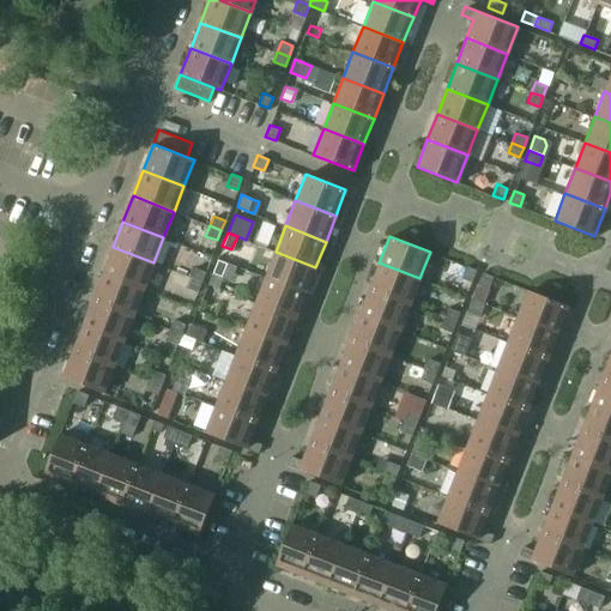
[(113,247),(103,272),(144,289),(153,262),(113,247)]
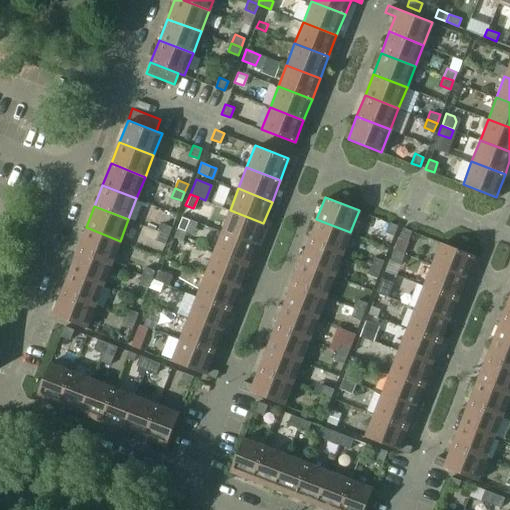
[(230,210),(221,231),(255,244),(263,223),(230,210)]
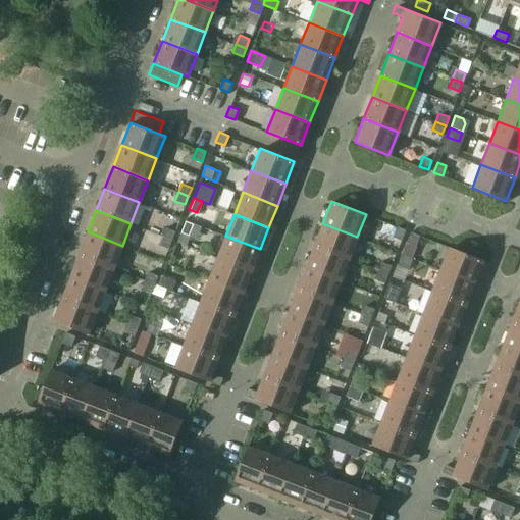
[(185,219),(180,231),(189,235),(193,222),(185,219)]
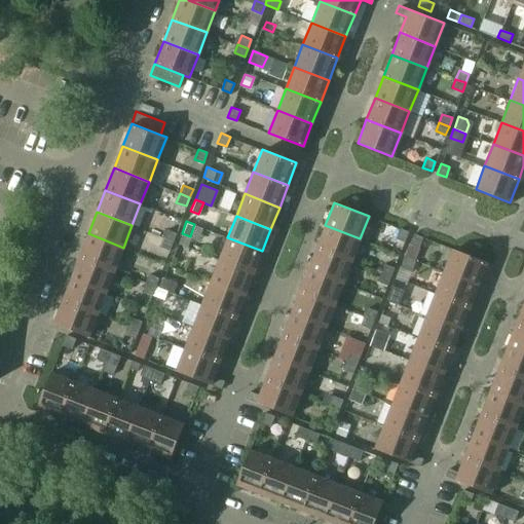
[(325,225),(316,247),(351,260),(360,238),(325,225)]
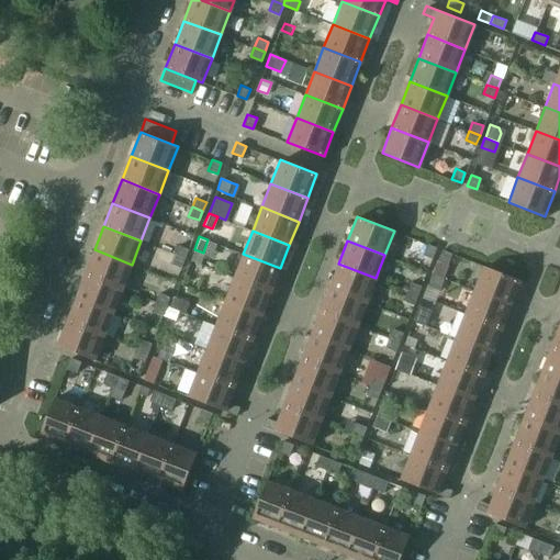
[(436,247),(426,243),(423,254),(432,257),(436,247)]
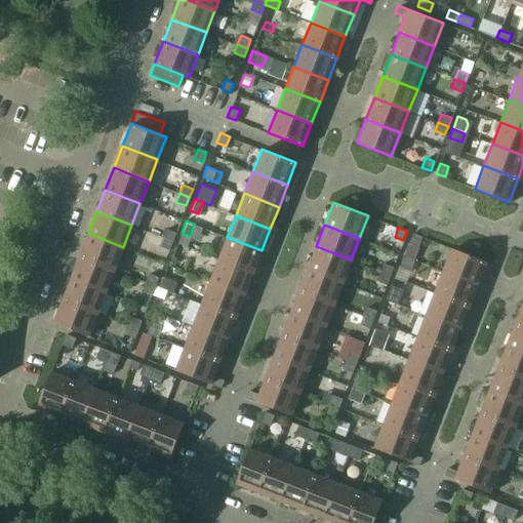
[(165,228),(162,237),(172,240),(175,232),(165,228)]
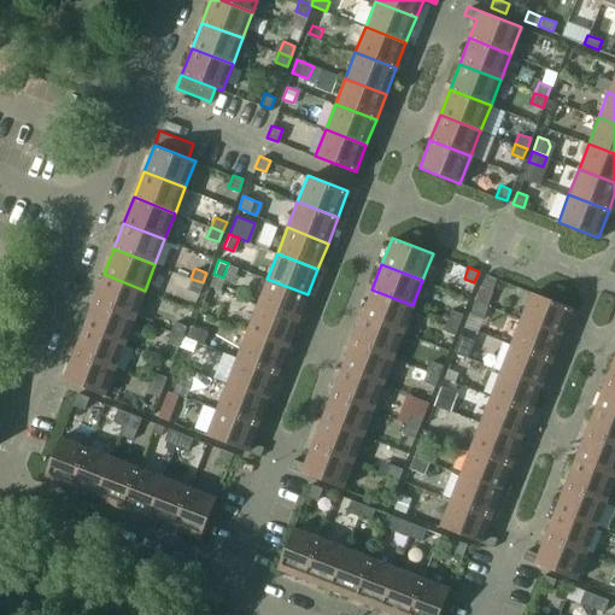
[(104,274),(93,300),(134,316),(145,291),(104,274)]
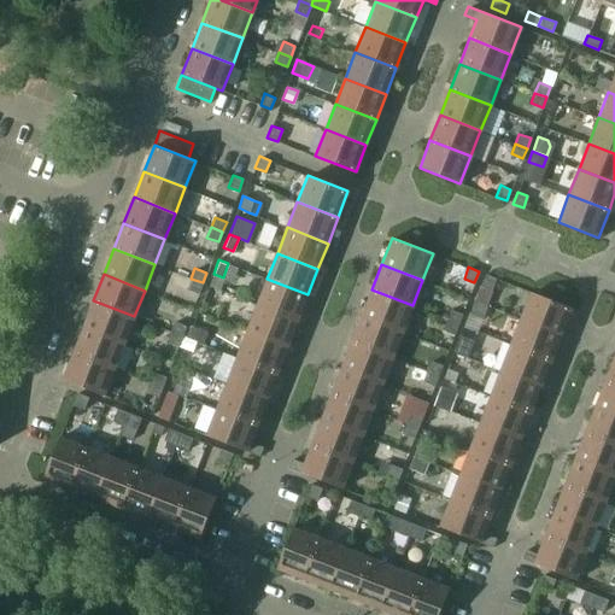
[(481,286),(491,290),(496,277),(485,274),(481,286)]
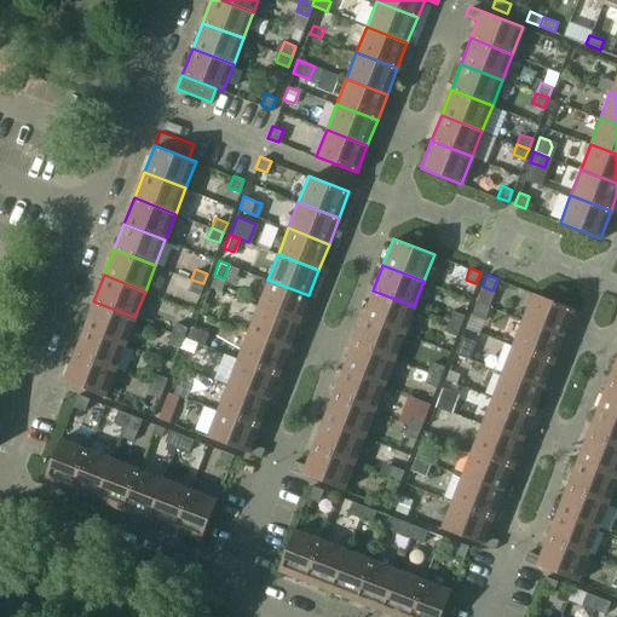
[(203,283),(191,280),(188,289),(200,294),(203,283)]
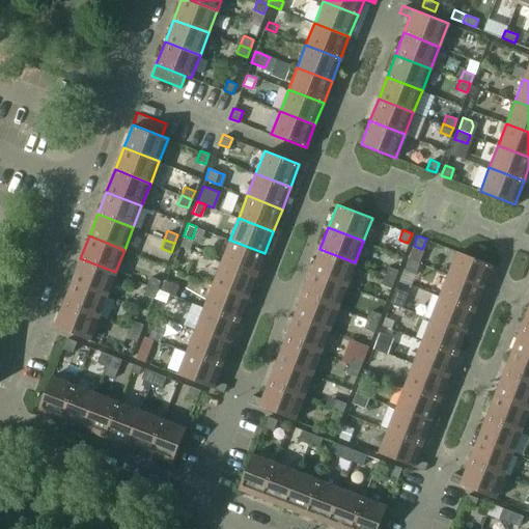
[(229,240),(221,261),(256,275),(265,253),(229,240)]
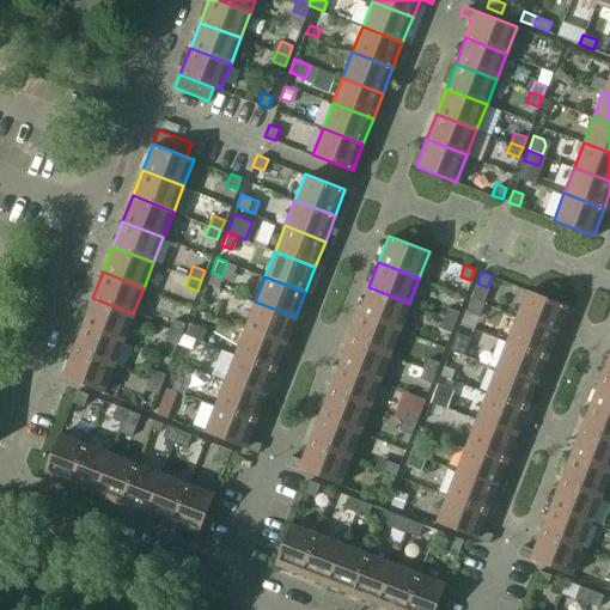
[(368,287),(359,313),(398,329),(409,303),(368,287)]
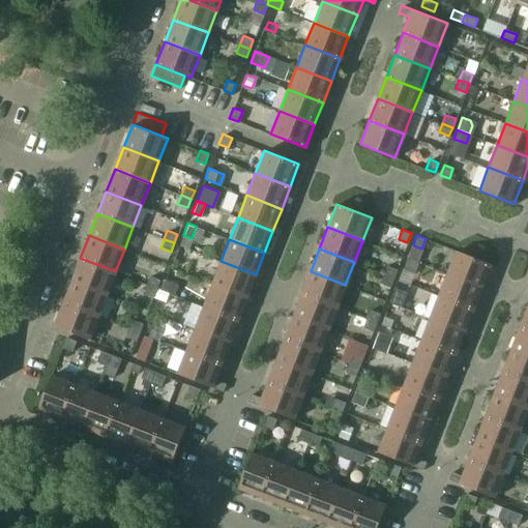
[(456,251),(446,273),(481,287),(491,264),(456,251)]
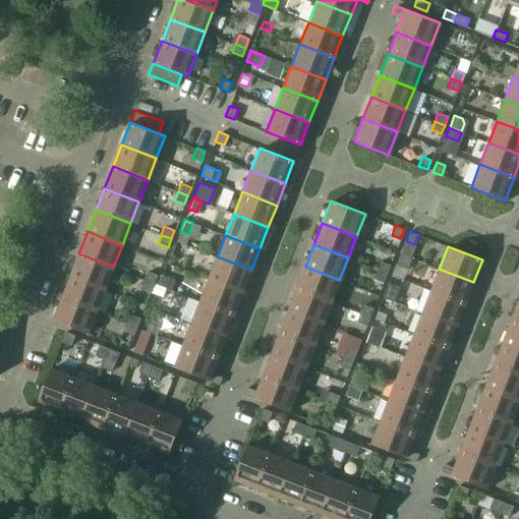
[(78,253),(70,275),(105,289),(113,267),(78,253)]
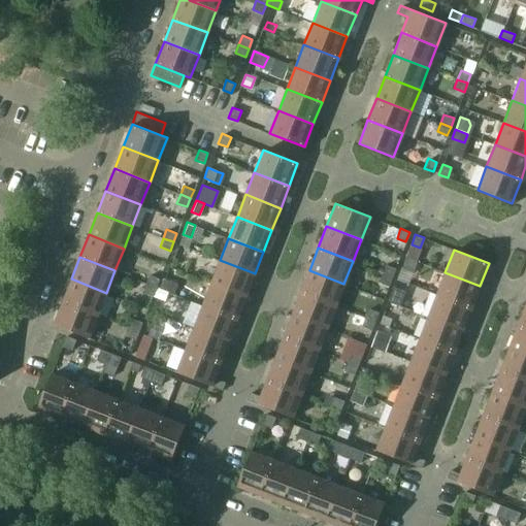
[(405,257),(401,267),(413,271),(416,261),(405,257)]
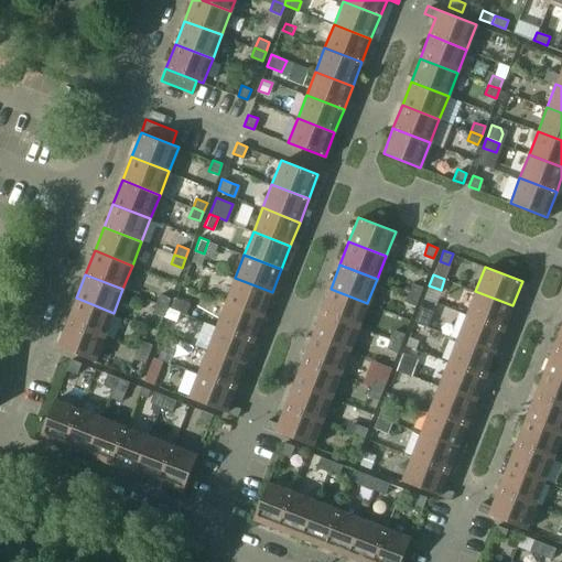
[(235,278),(225,302),(262,316),(272,292),(235,278)]
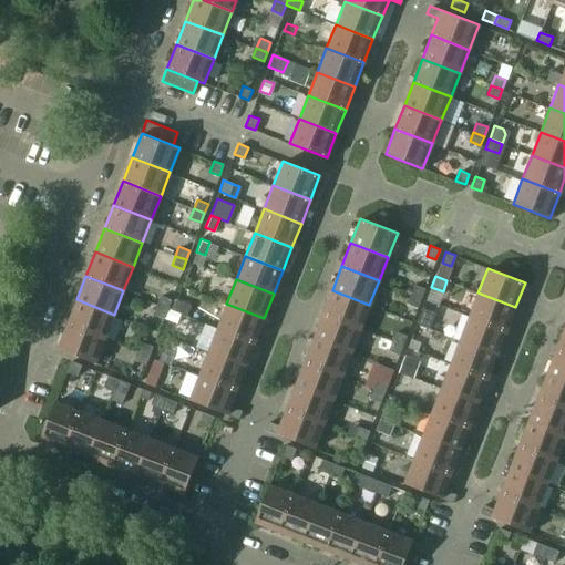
[(413,284),(410,293),(421,297),(424,288),(413,284)]
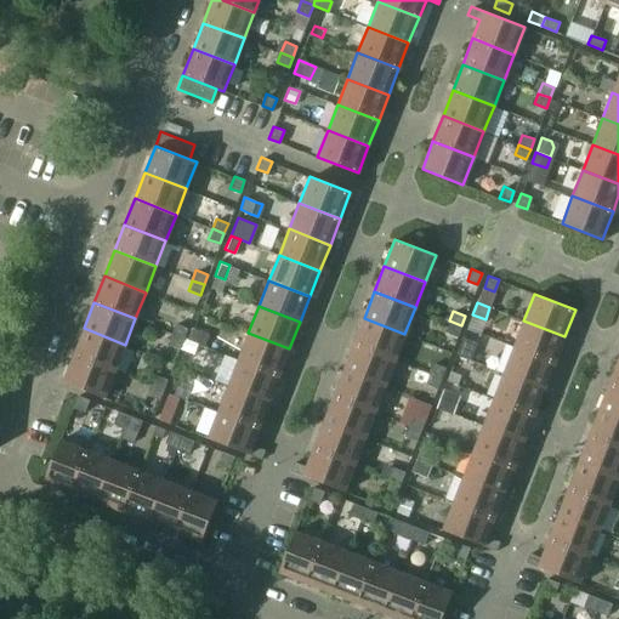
[(364,318),(353,344),(395,359),(404,334),(364,318)]
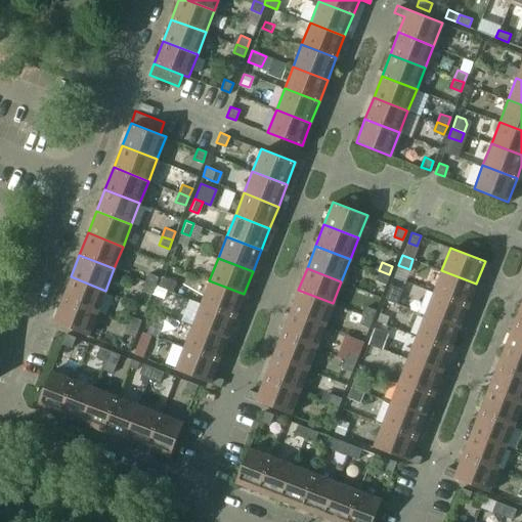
[(389,274),(379,270),(376,279),(386,283),(389,274)]
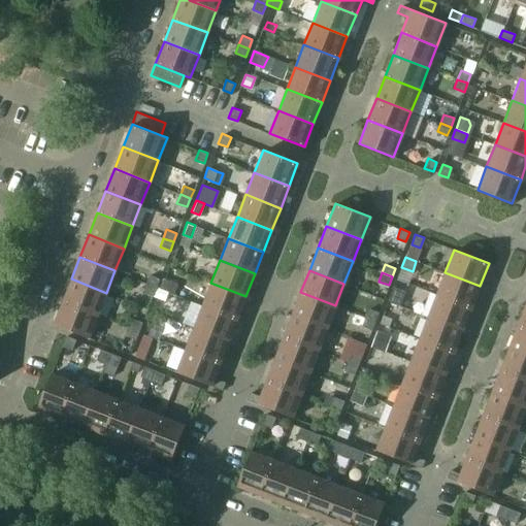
[(445,272),(436,294),(471,307),(480,286),(445,272)]
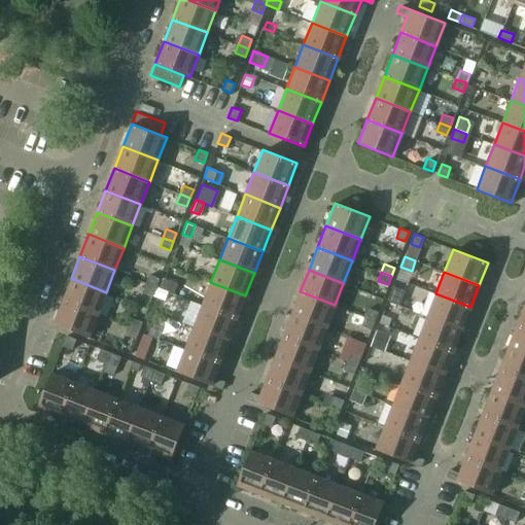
[(148,274),(145,282),(155,286),(159,277),(148,274)]
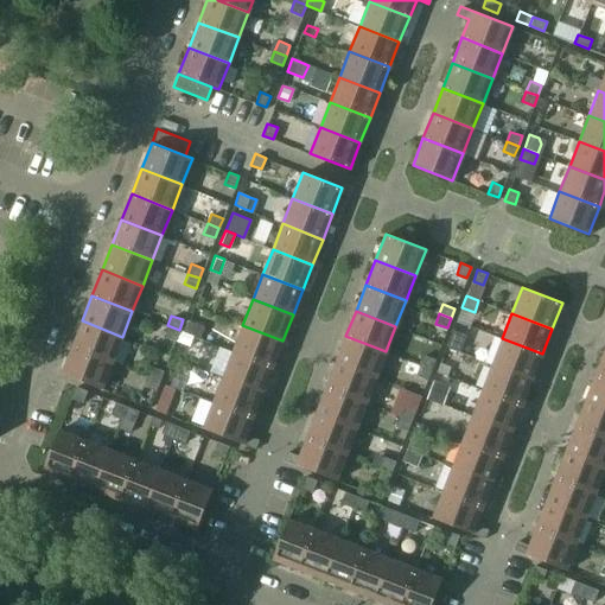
[(82,320),(72,346),(113,362),(122,337),(82,320)]
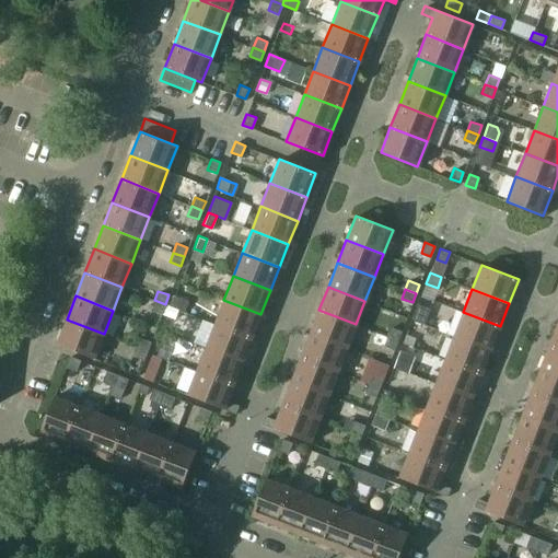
[(184,311),(187,302),(173,297),(169,305),(178,309),(184,311)]
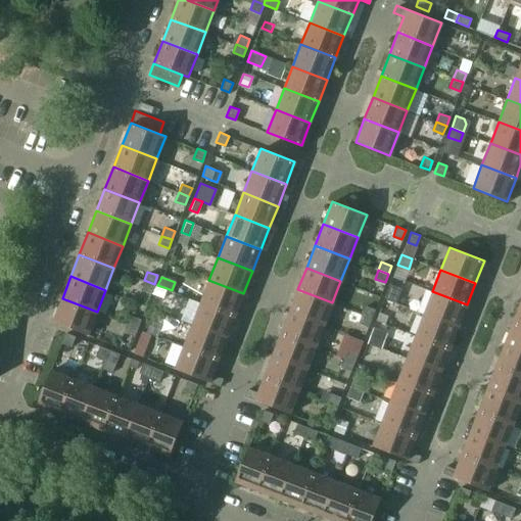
[(154,284),(144,280),(141,288),(151,292),(154,284)]
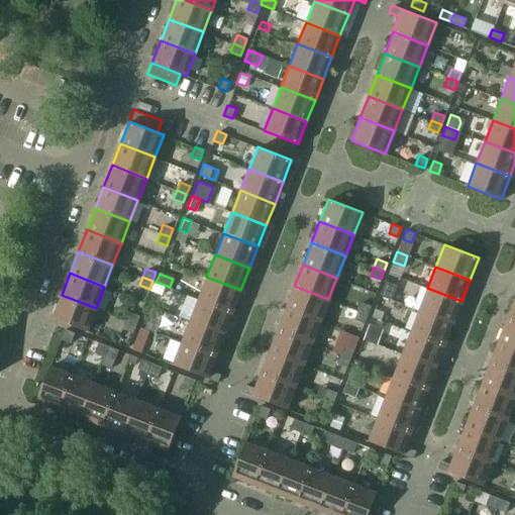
[(206,277),(198,298),(232,312),(240,290),(206,277)]
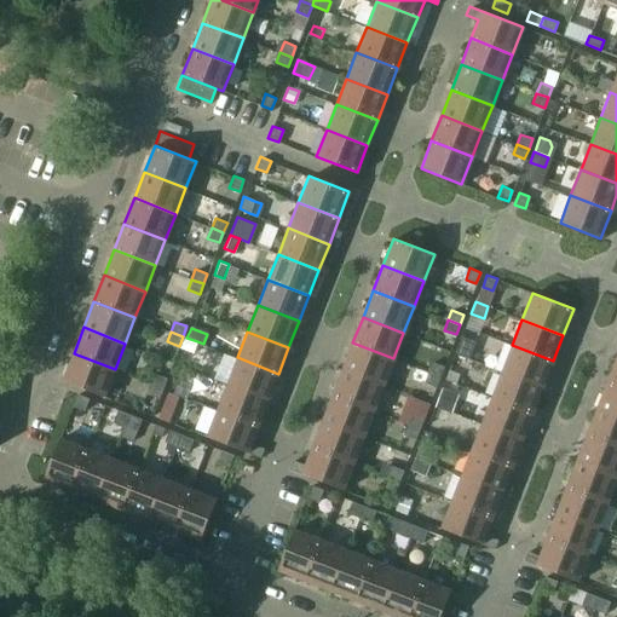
[(179,346),(192,352),(197,341),(186,338),(183,336),(179,346)]
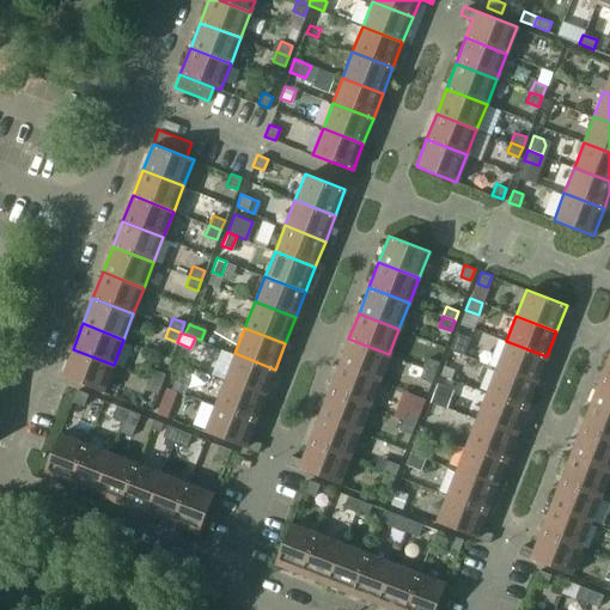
[(457,333),(451,348),(462,353),(468,337),(457,333)]
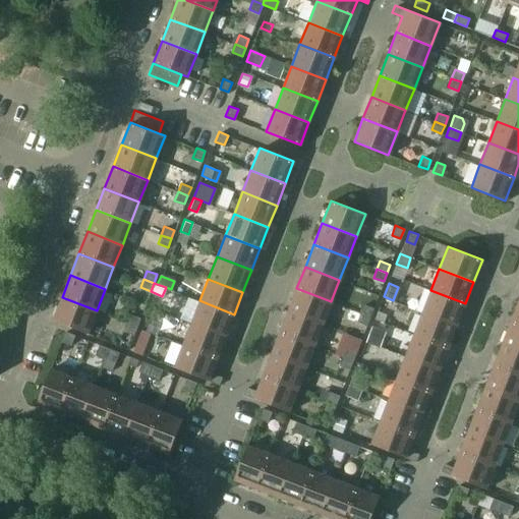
[(296,288),(288,309),(323,324),(331,301),(296,288)]
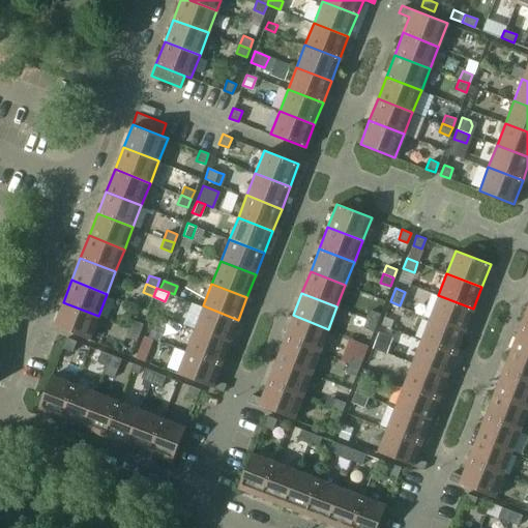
[(438,295),(430,317),(464,330),(473,309),(438,295)]
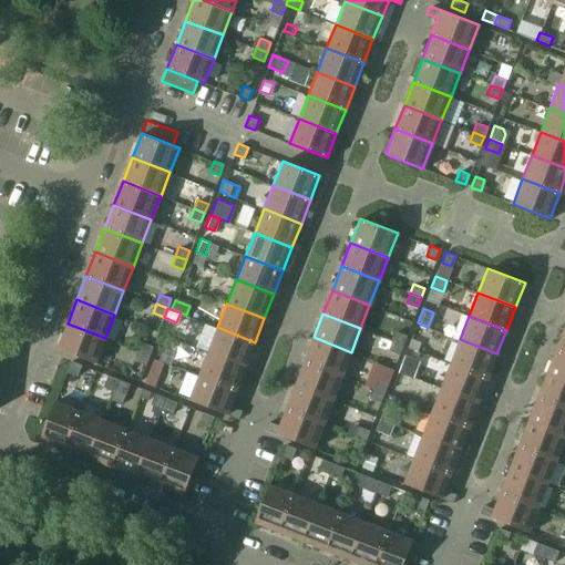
[(105,338),(68,324),(58,348),(95,362),(105,338)]
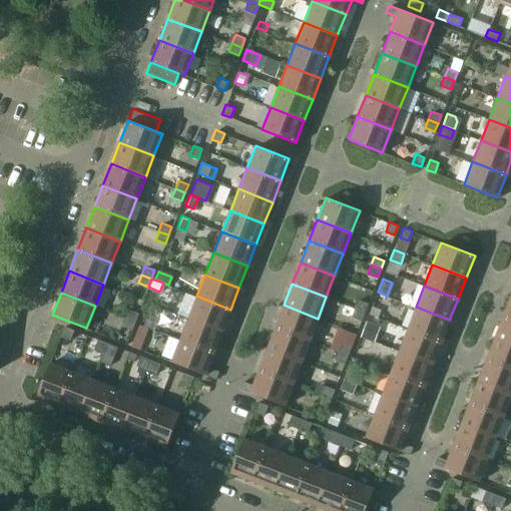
[(510,295),(502,317),(510,320),(510,295)]
